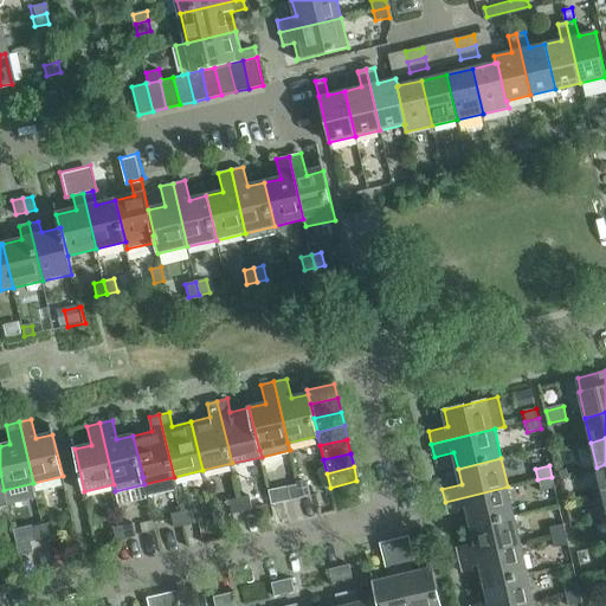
[(552,477),(537,479),(540,489),(554,485),(552,477)]
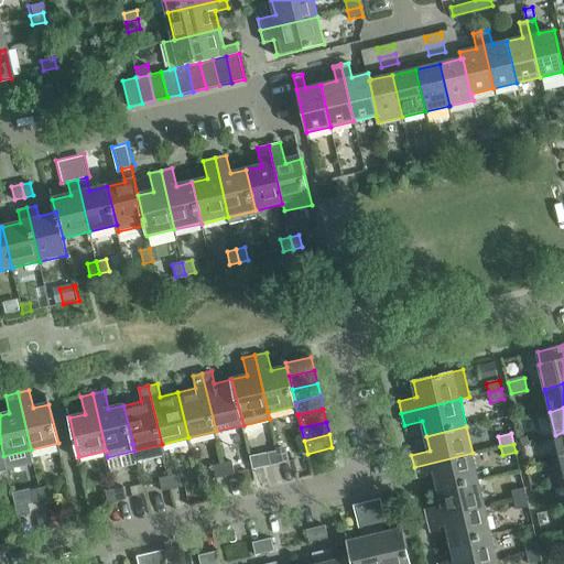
[(286,448),(277,451),(280,464),(289,462),(286,448)]
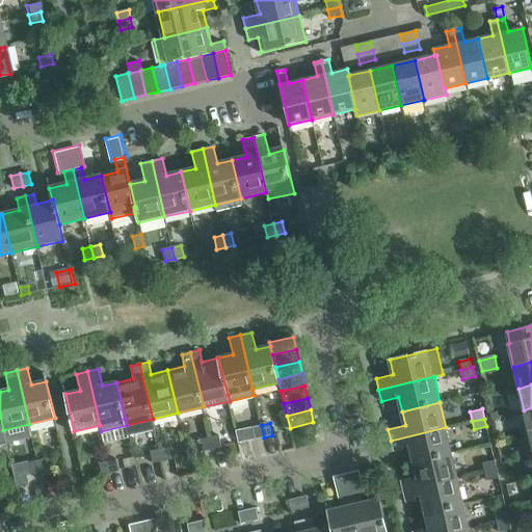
[(264,437),(261,425),(253,427),(255,440),(264,437)]
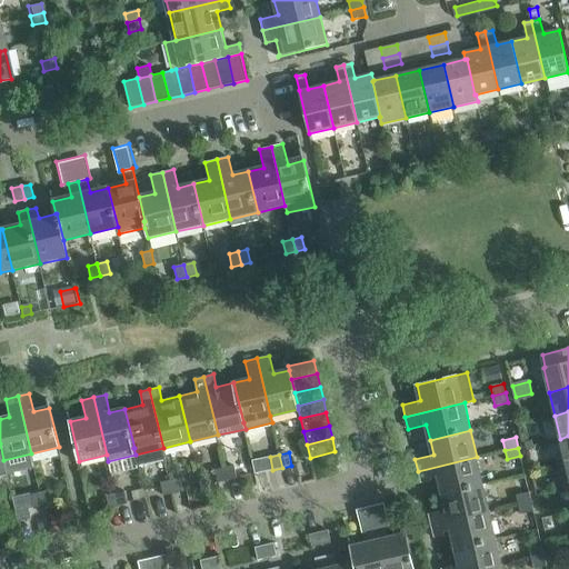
[(439,479),(442,495),(483,485),(477,457),(418,471),(420,483),(439,479)]
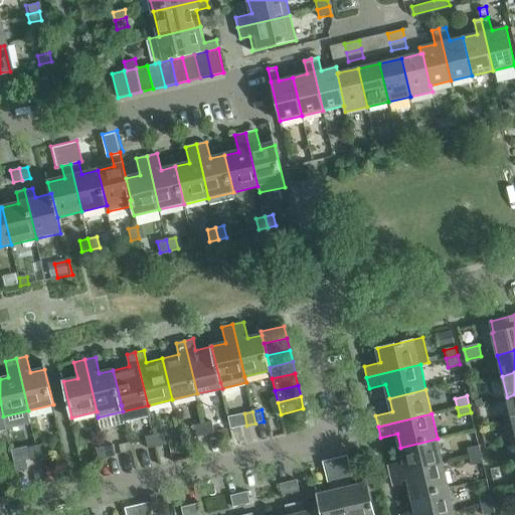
[(211,421),(203,423),(206,436),(214,434),(211,421)]
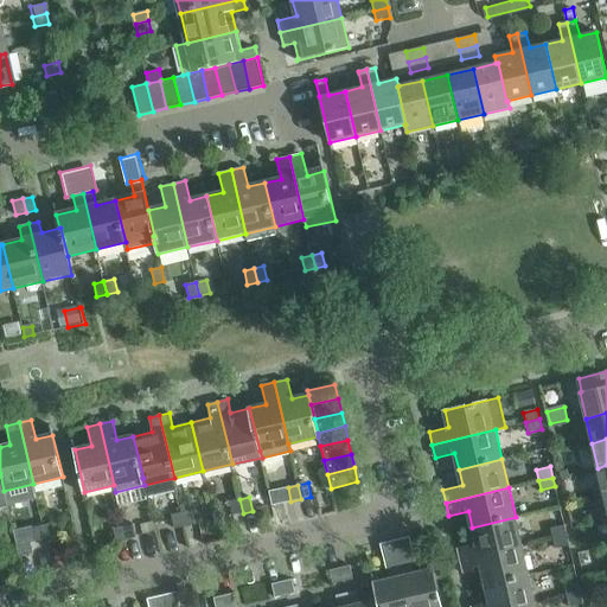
[(243,513),(240,499),(229,502),(232,516),(243,513)]
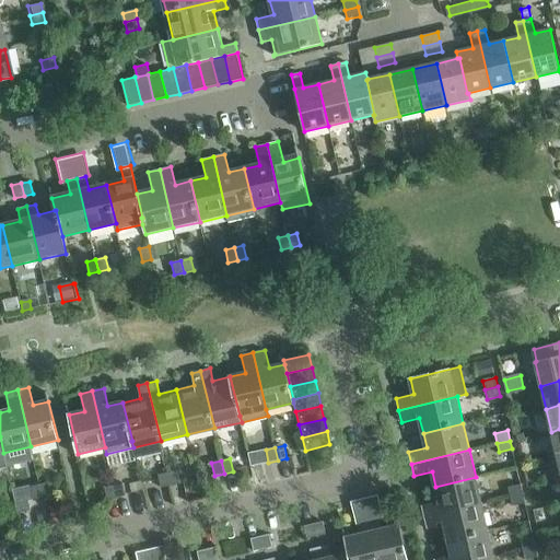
[(177,470),(167,473),(171,486),(179,483),(177,470)]
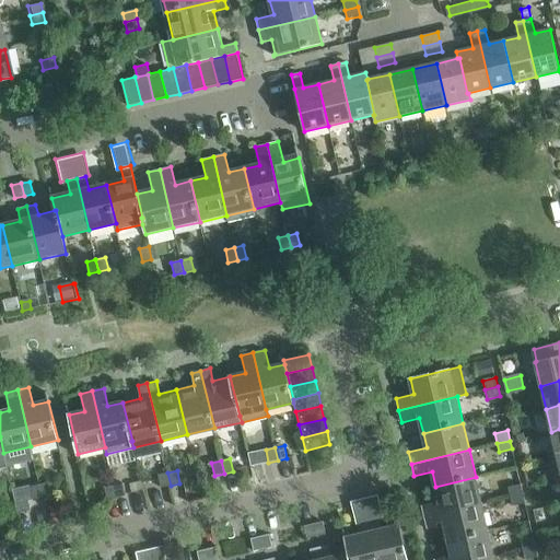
[(171,486),(167,473),(159,475),(161,488),(171,486)]
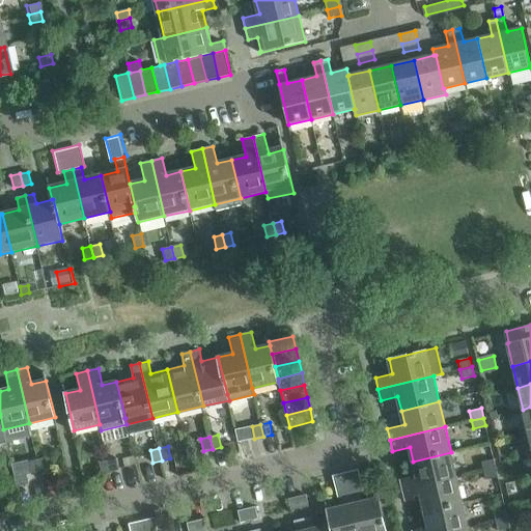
[(399,479),(401,491),(457,477),(451,452),(413,462),(417,475),(399,479)]
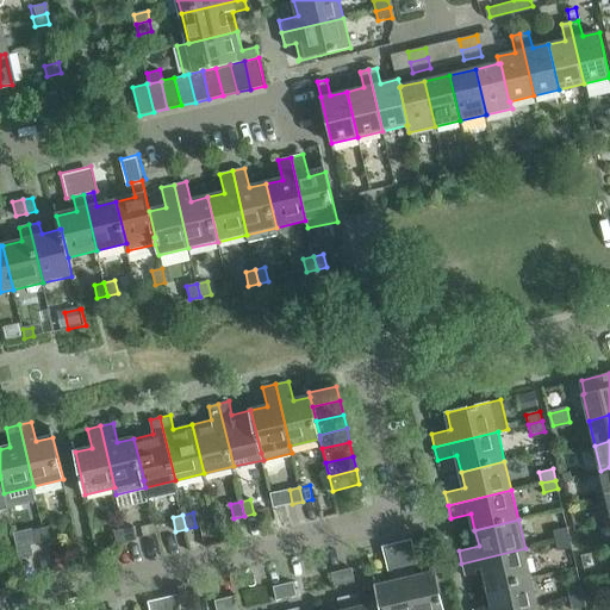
[(53,526),(43,528),(47,542),(56,540),(53,526)]
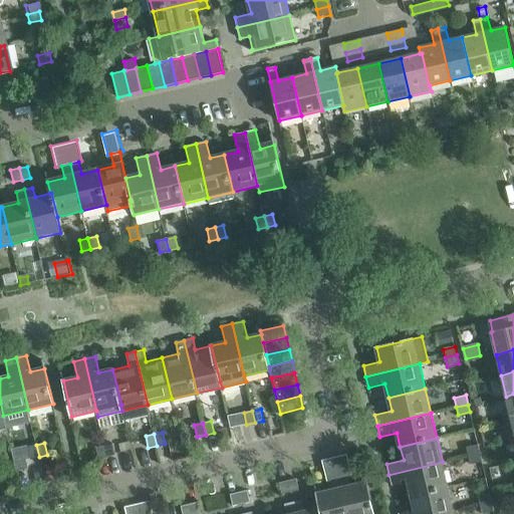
[(113,444),(104,446),(107,458),(115,456),(113,444)]
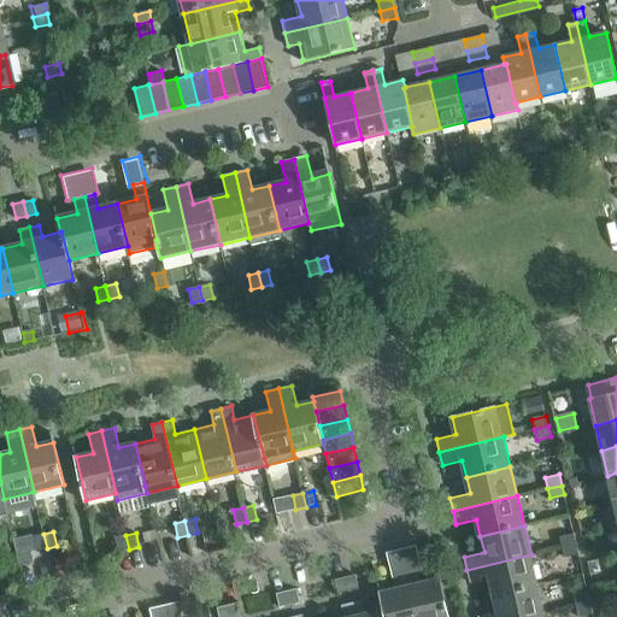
[(559,536),(562,547),(576,544),(574,533),(559,536)]
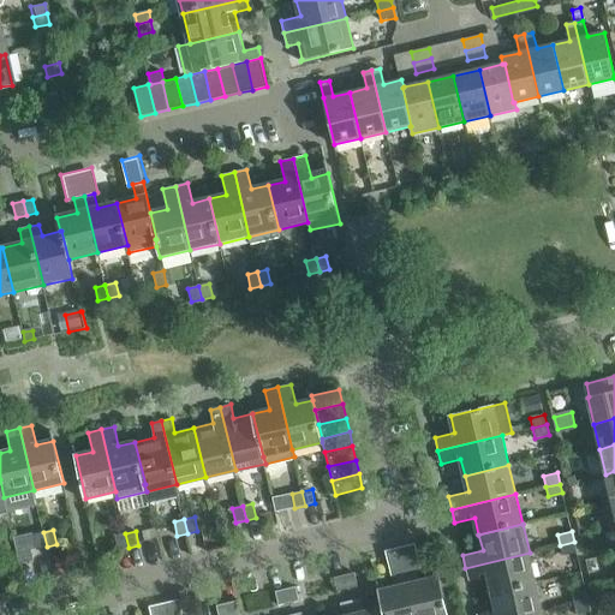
[(47,547),(43,532),(33,535),(36,549),(47,547)]
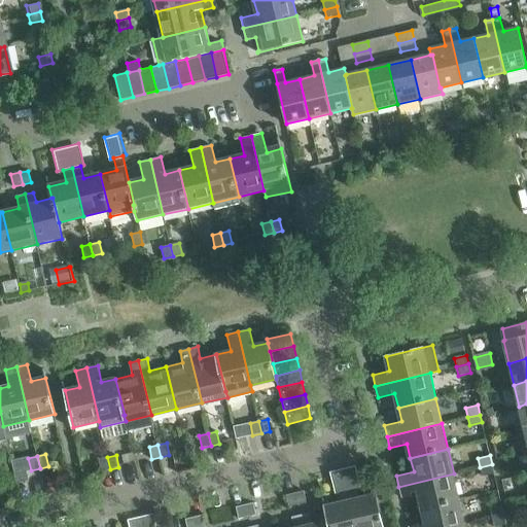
[(110,469),(107,457),(99,459),(101,471),(110,469)]
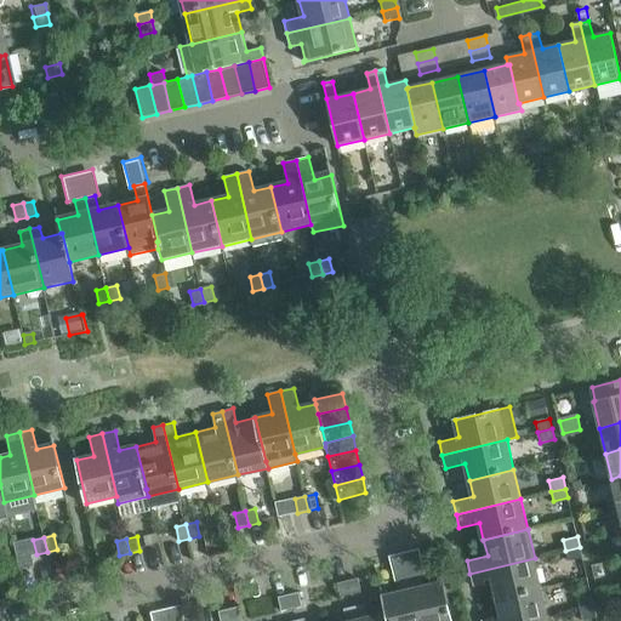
[(417,546),(386,553),(392,579),(423,573),(417,546)]
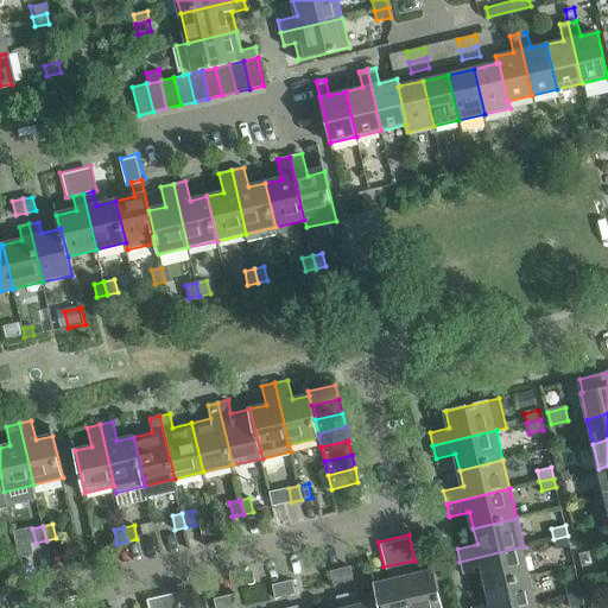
[(568,536),(553,539),(556,549),(570,545),(568,536)]
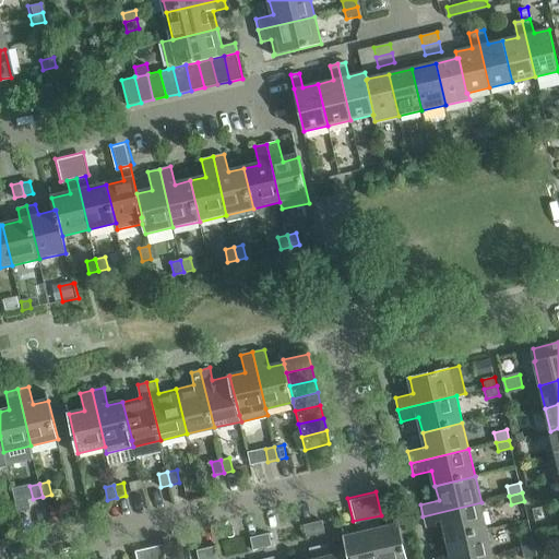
[(444,524),(448,539),(488,530),(482,502),(423,516),(426,528),(444,524)]
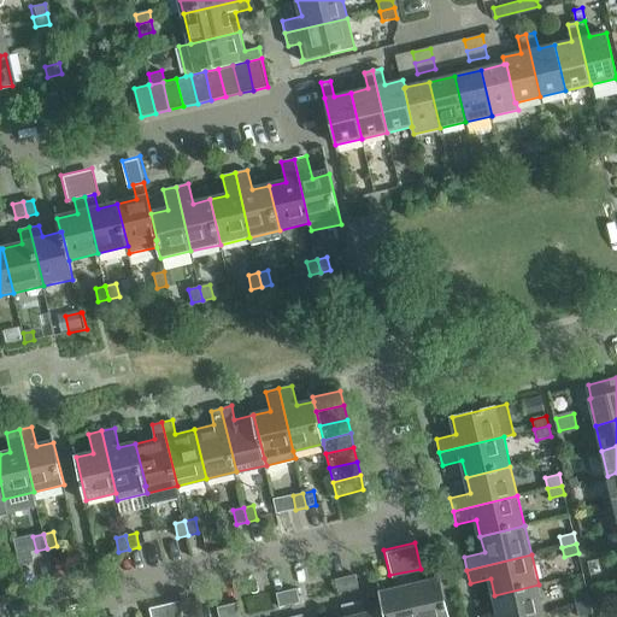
[(417,569),(407,571),(417,616),(450,616),(441,579),(421,583),(417,569)]
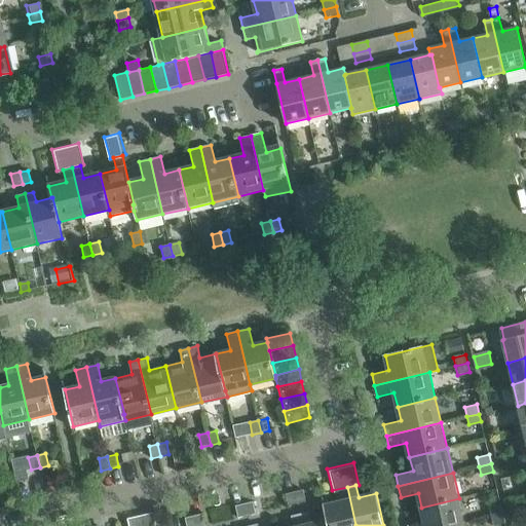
[(324,505),(328,520),(329,525),(355,525),(347,487),(338,489),(341,501),(324,505)]
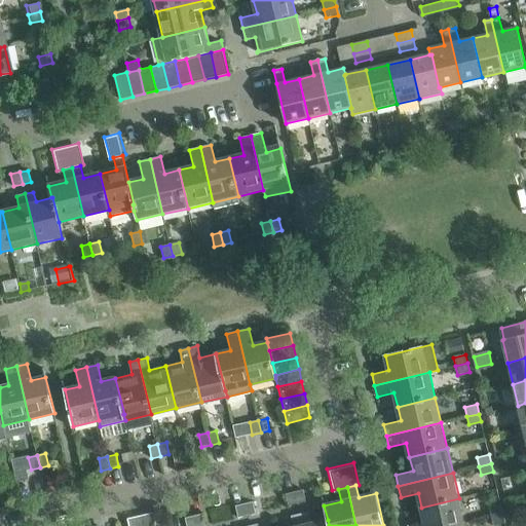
[(303,490),(295,492),(298,503),(306,501),(303,490)]
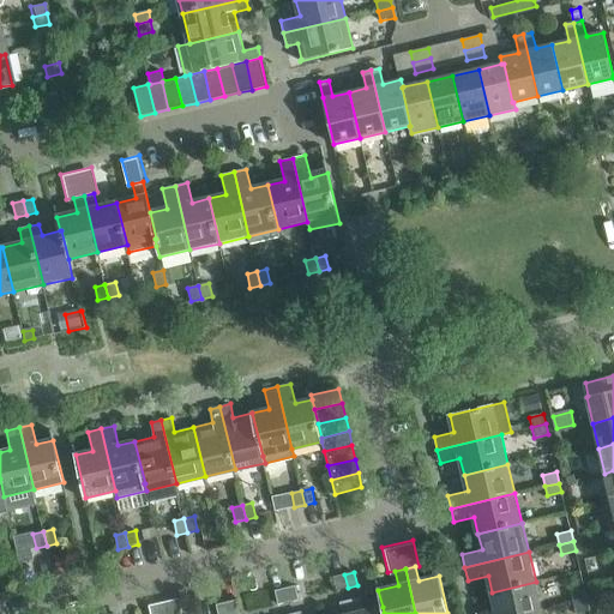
[(344,575),(333,577),(337,590),(348,588),(344,575)]
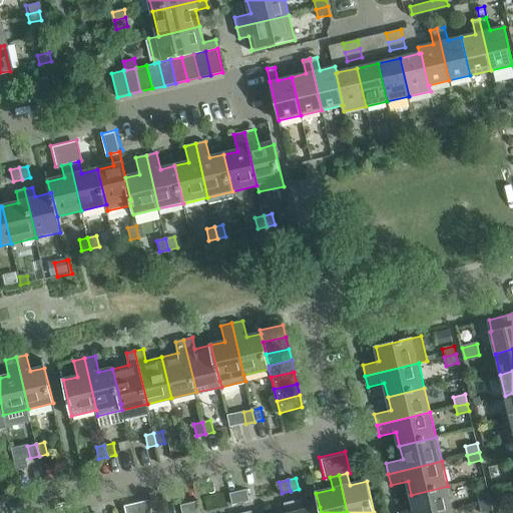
[(397,512),(441,512),(453,510),(448,486),(411,495),(414,508),(397,512)]
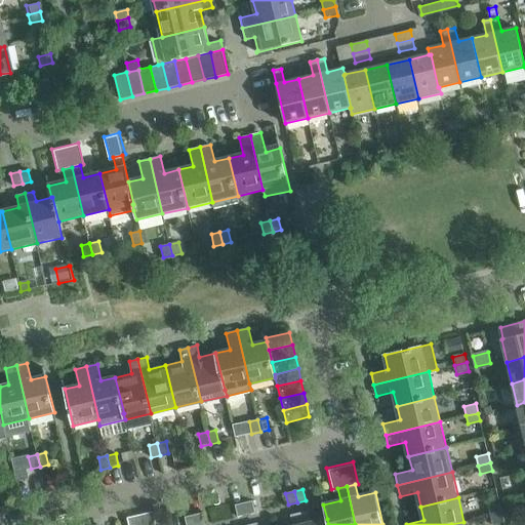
[(252,500),(244,502),(247,515),(255,513),(252,500)]
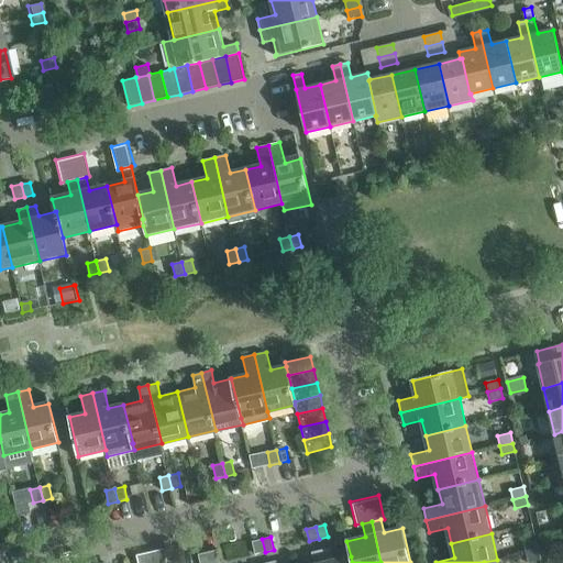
[(262,539),(252,541),(255,554),(265,552),(262,539)]
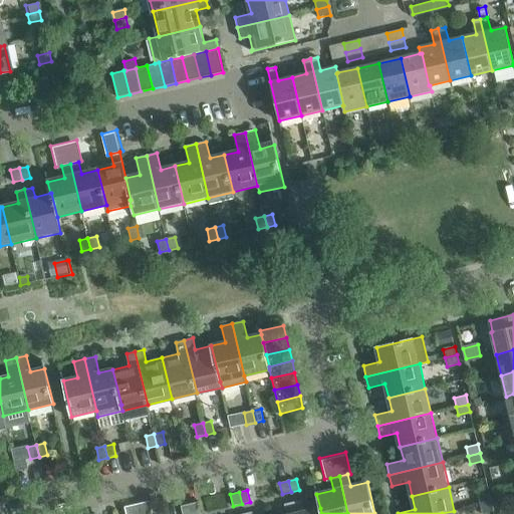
[(478,497),(480,505),(492,502),(490,494),(478,497)]
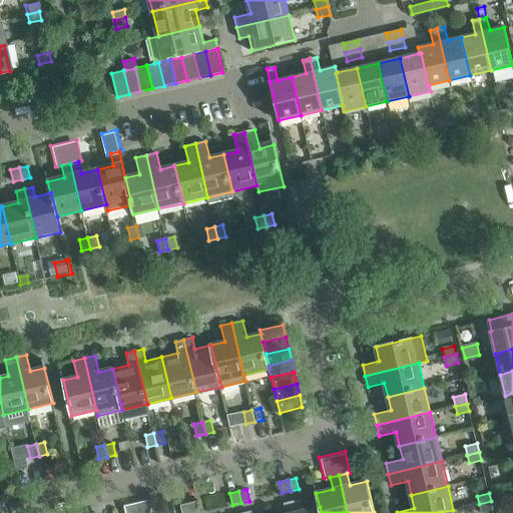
[(152,512),(149,498),(123,503),(125,512),(152,512)]
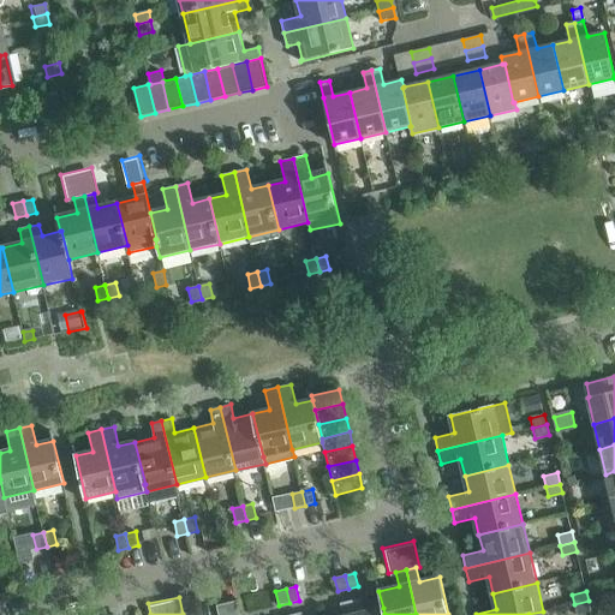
[(362,598),(351,601),(353,614),(384,614),(383,608),(364,613),(362,598)]
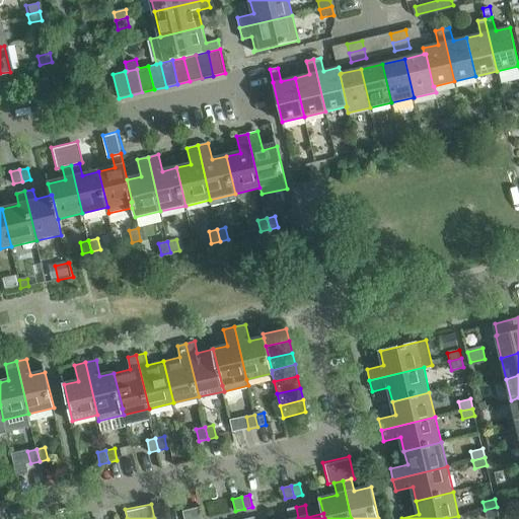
[(200,507),(192,509),(194,518),(201,518),(203,518),(200,507)]
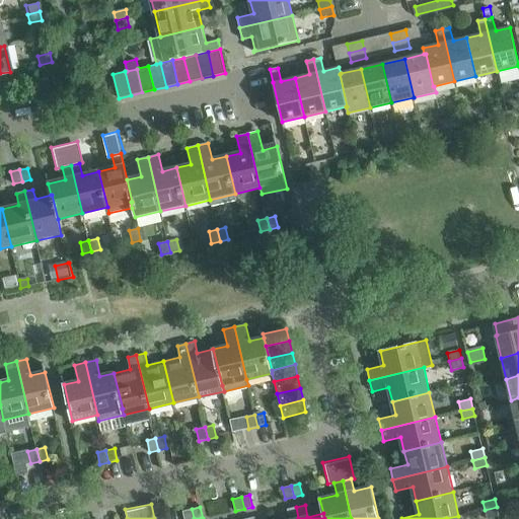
[(290,518),(298,518),(296,507),(288,509),(290,518)]
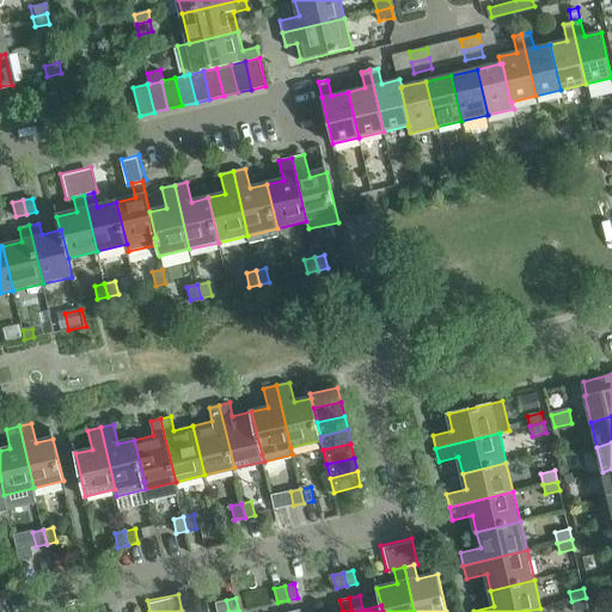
[(586,598),(571,601),(574,611),(588,609),(586,598)]
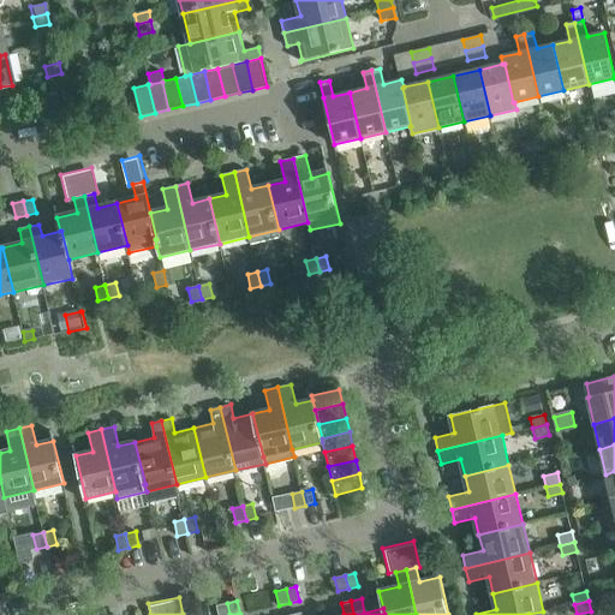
[(230,614),(227,603),(216,605),(219,614),(230,614)]
